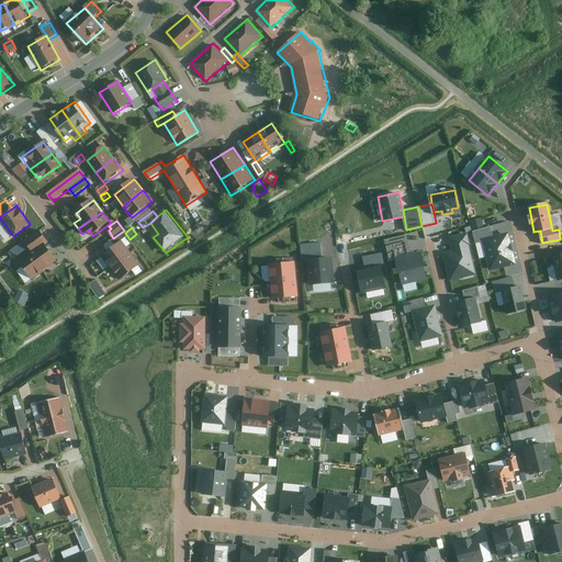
[(484,242),(484,239),(494,237),(492,227),(473,232),(476,244),(484,242)]
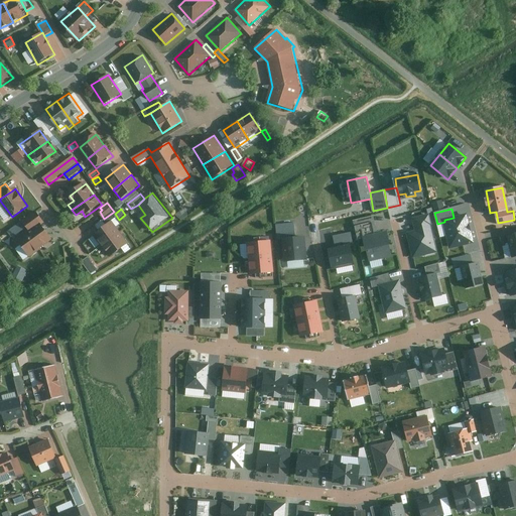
[(24,222),(31,231),(41,224),(43,222),(36,213),(24,222)]
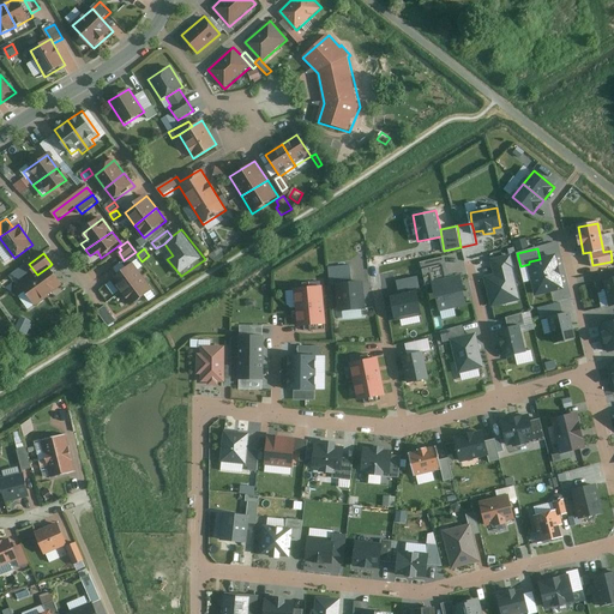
[(486,276),(492,307),(522,302),(515,269),(516,269),(512,254),(492,259),(495,275),(486,276)]
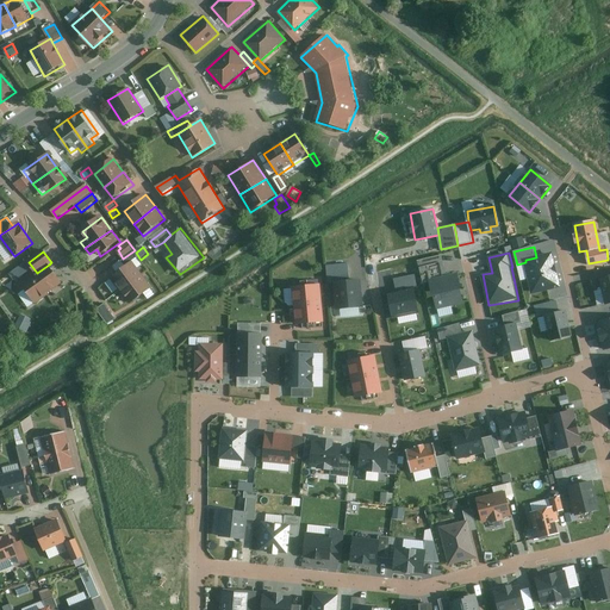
[(123,261),(128,268),(136,262),(139,260),(135,254),(123,261)]
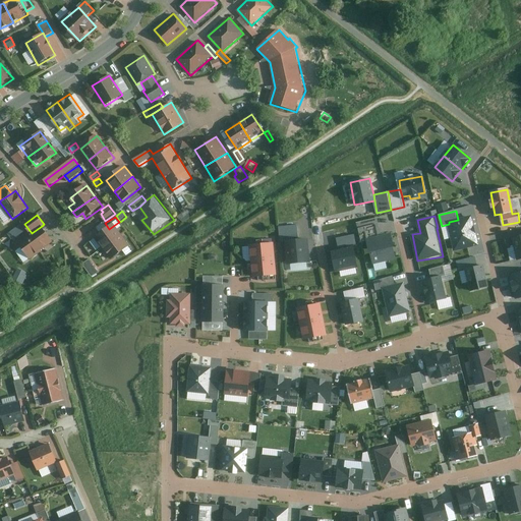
[(455,250),(479,245),(472,217),(458,220),(449,222),(449,224),(455,250)]
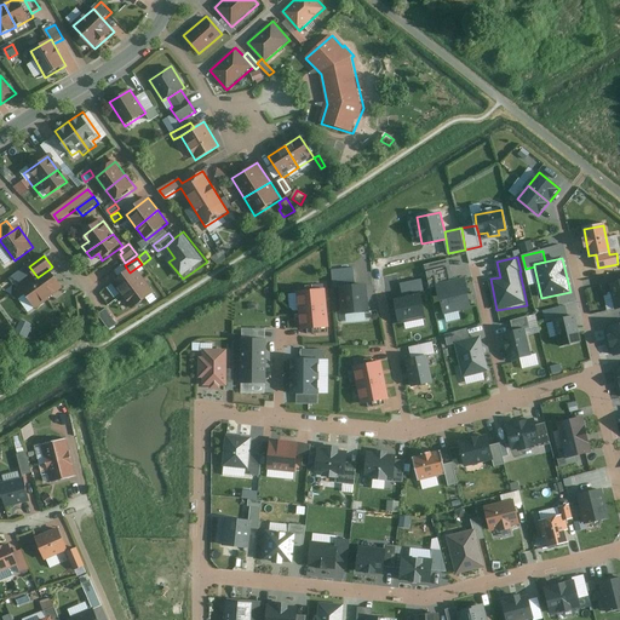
[(430,286),(437,285),(445,314),(471,306),(464,279),(453,281),(448,262),(425,267),(430,286)]
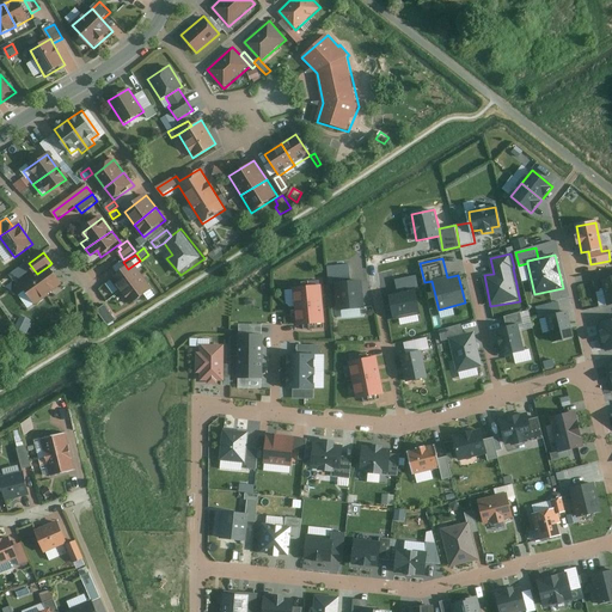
[(114,280),(122,293),(145,276),(136,263),(128,269),(114,280)]
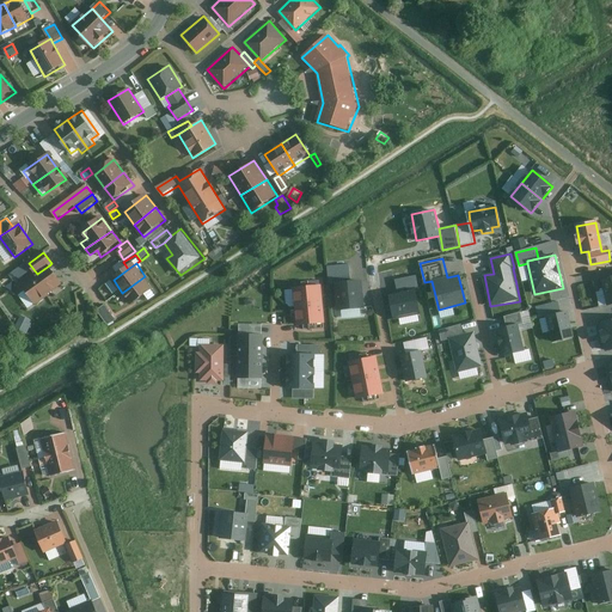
[(36,304),(63,285),(49,265),(37,274),(22,285),(36,304)]
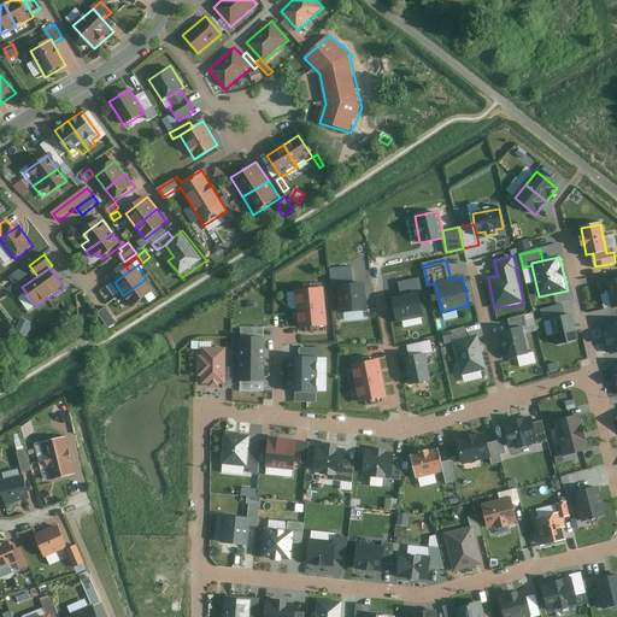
[(331,288),(340,287),(341,311),(366,310),(364,283),(352,285),(351,268),(330,270),(331,288)]
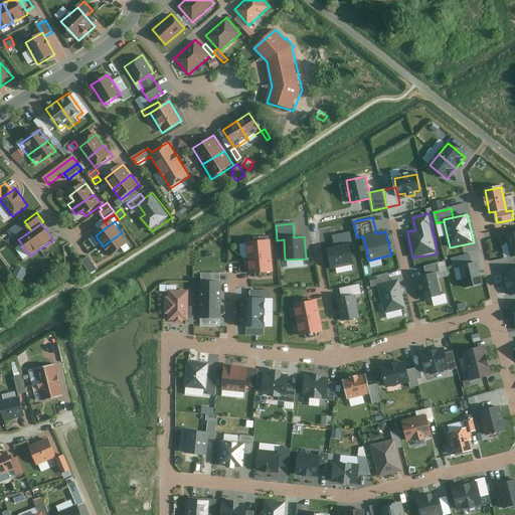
[(334,244),(328,246),(332,267),(356,262),(350,231),(332,235),(334,244)]
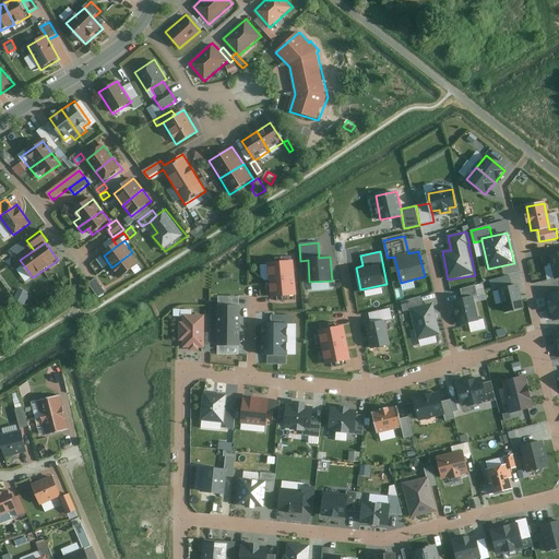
[(132,252),(111,268),(120,278),(141,264),(132,252)]
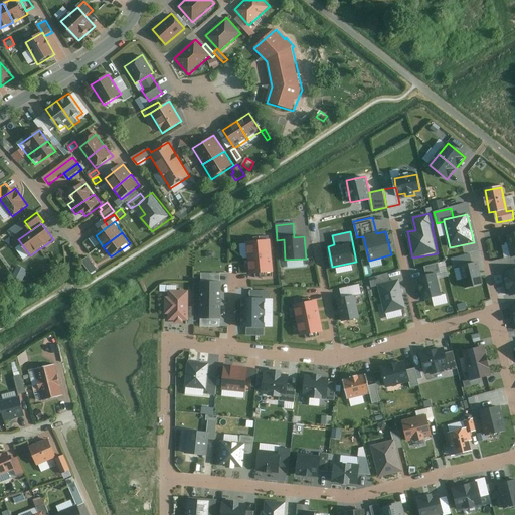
[(514,256),(514,232),(504,235),(509,258),(514,256)]
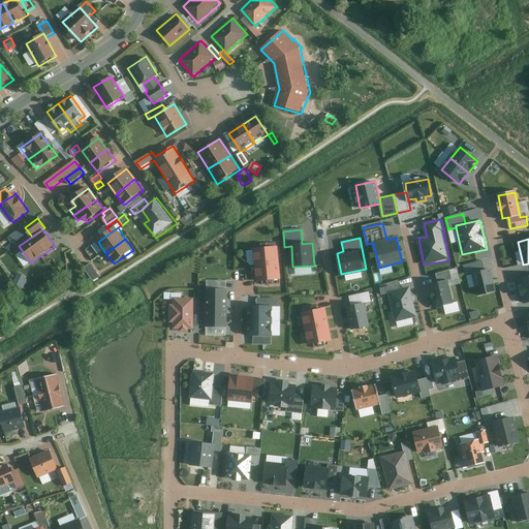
[(277,247),(254,249),(256,266),(278,263),(277,247)]
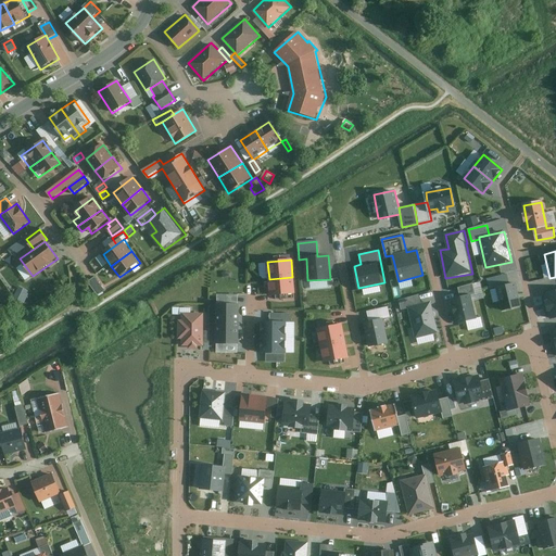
[(292,277),(269,279),(270,297),(294,293),(292,277)]
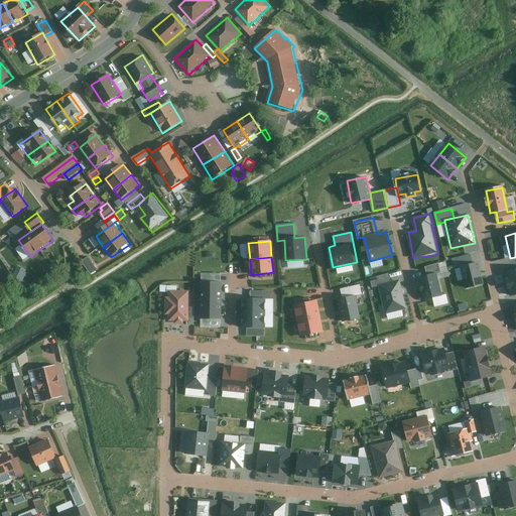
[(99,270),(91,258),(84,262),(92,274),(99,270)]
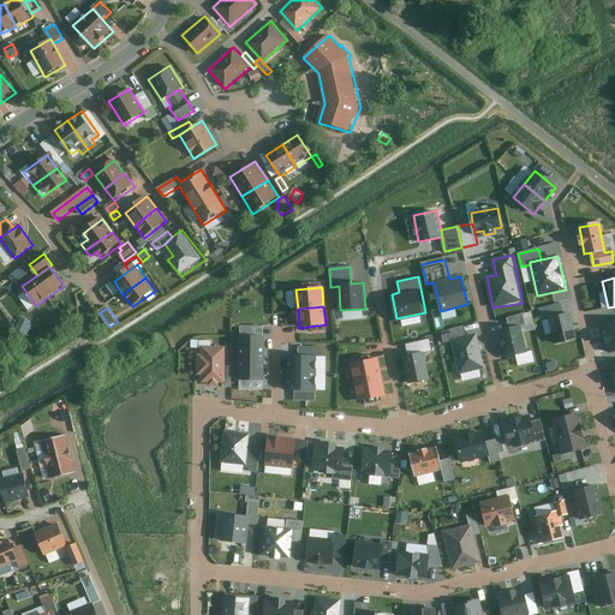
[(525,352),(520,327),(526,326),(524,314),(505,318),(507,330),(501,332),(506,356),(525,352)]
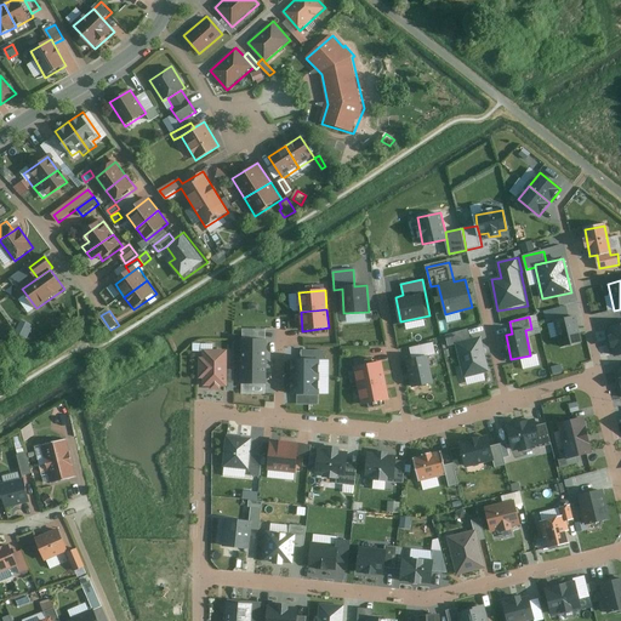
[(575,317),(556,322),(562,346),(581,341),(575,317)]
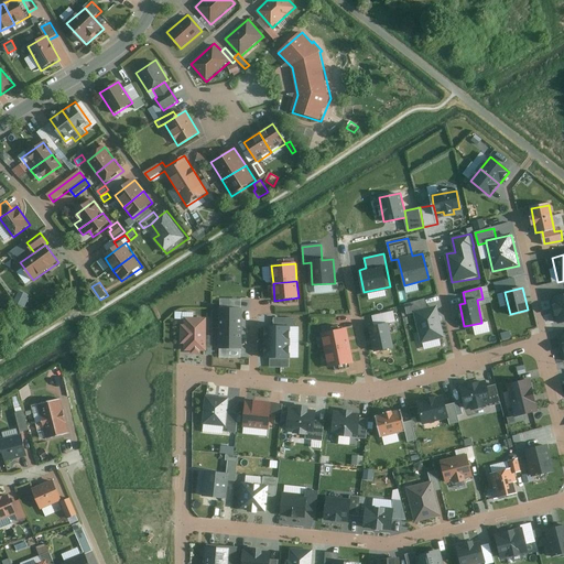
[(20,292),(14,303),(24,307),(30,297),(20,292)]
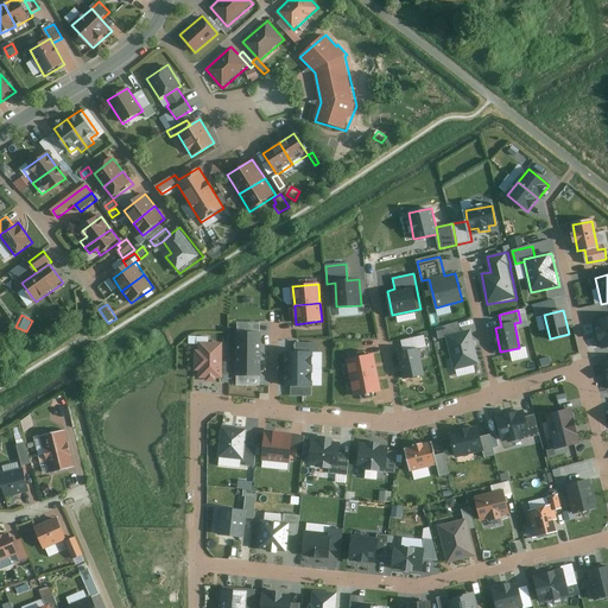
[(607,317),(595,321),(602,349),(607,347),(607,317)]
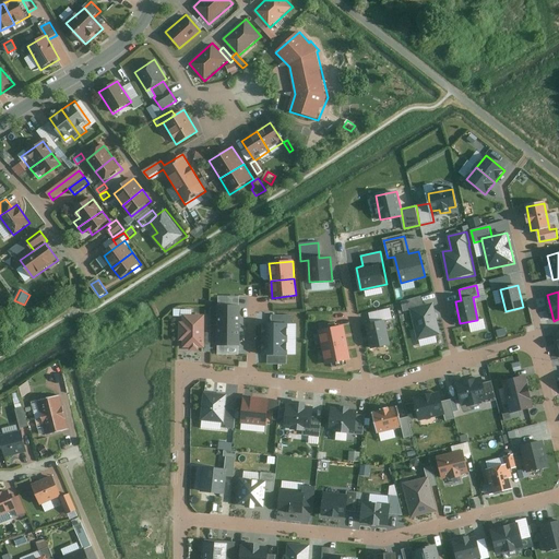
[(218,306),(239,306),(239,297),(218,297),(218,306)]
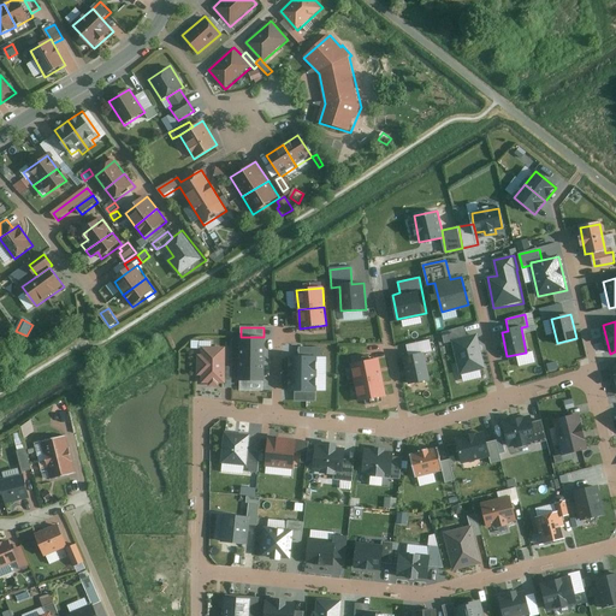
[(454,341),(468,338),(466,327),(443,333),(445,343),(454,341)]
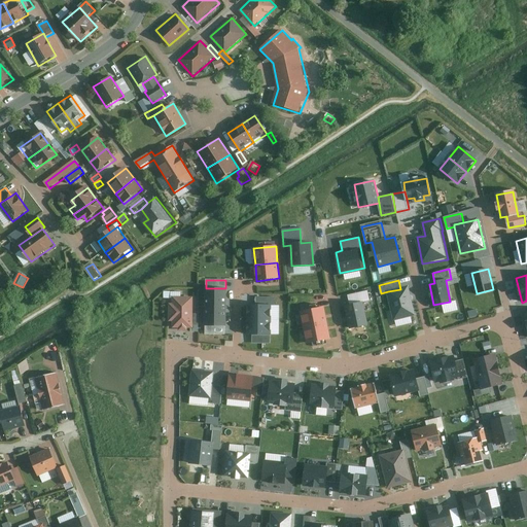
[(400,289),(388,291),(395,319),(414,315),(408,287),(400,289)]
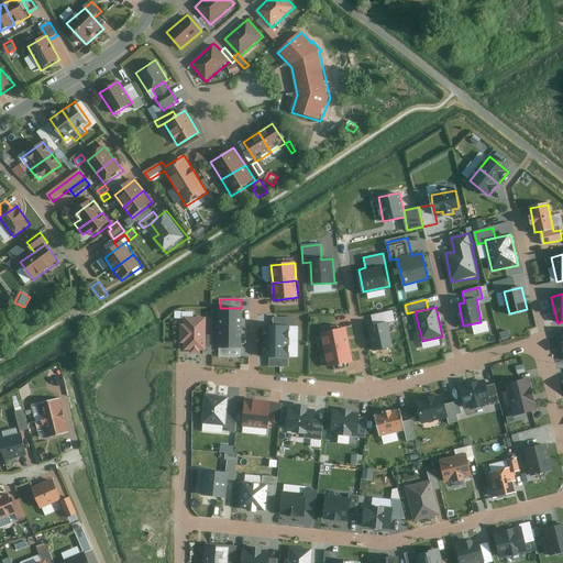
[(220,308),(219,329),(242,329),(242,308),(241,308),(220,308)]
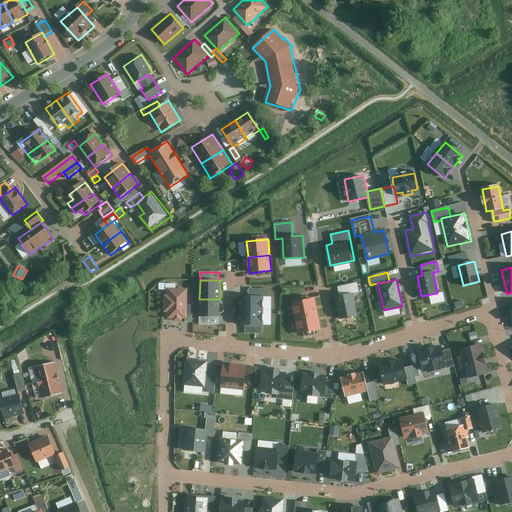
[(340,297),(336,298),(340,319),(356,316),(352,294),(359,292),(357,283),(337,288),(340,297)]
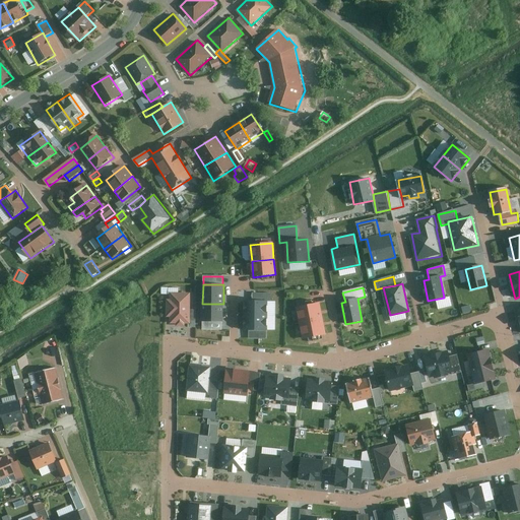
[(190,293),(170,293),(170,323),(190,323),(190,293)]
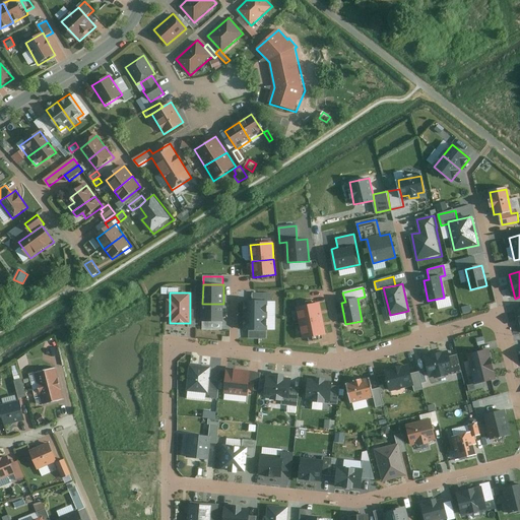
[(271,294),(253,294),(253,302),(246,302),(246,330),(250,330),(250,339),(267,339),(267,302),(271,302),(271,294)]
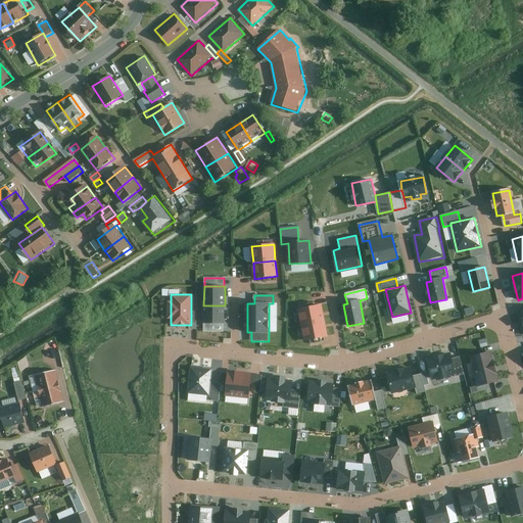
[(225,305),(203,305),(203,324),(224,324),(225,324),(225,305)]
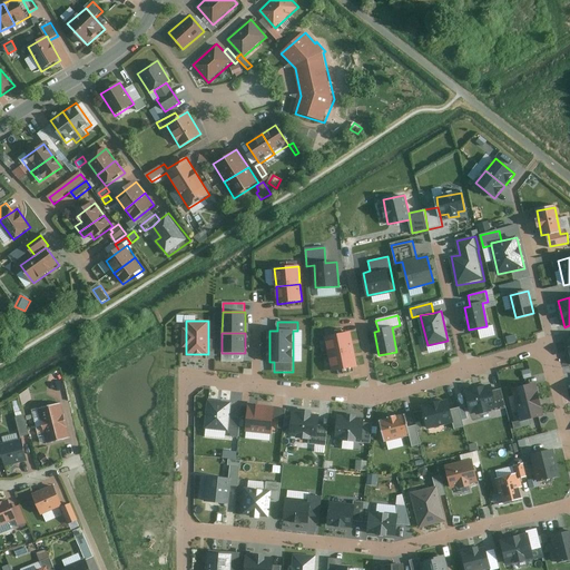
[(352,333),(325,338),(328,355),(355,351),(352,333)]
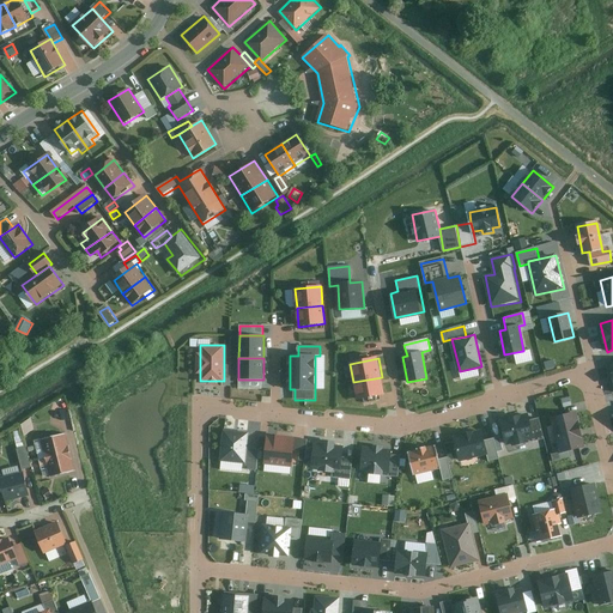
[(382,377),(353,382),(357,400),(384,395),(382,377)]
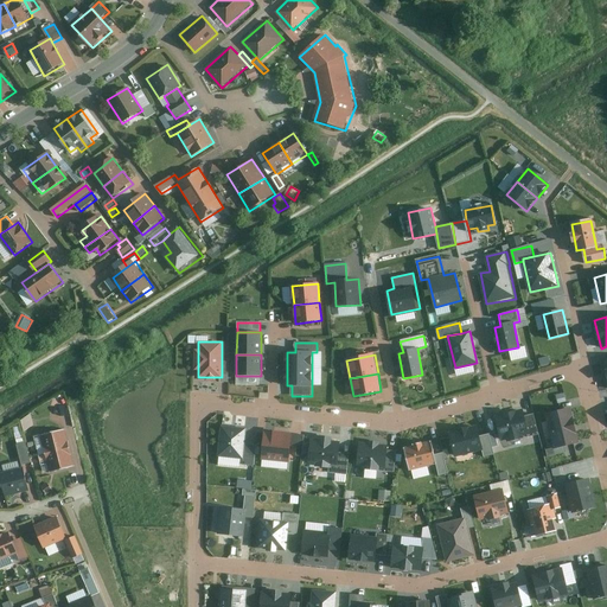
[(260,385),(260,376),(236,376),(236,385),(260,385)]
